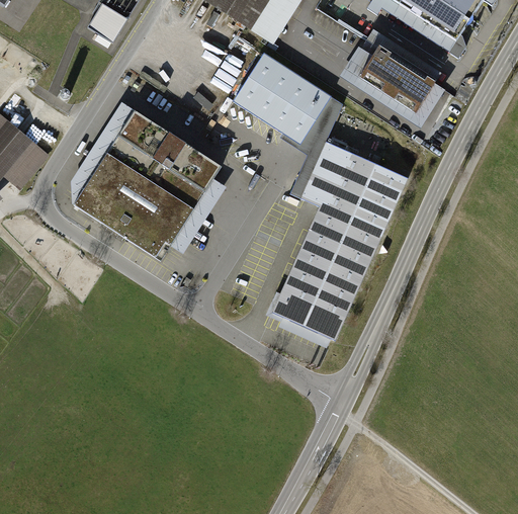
[(88,25),(113,40),(139,0),(99,0),(102,2),(88,25)]
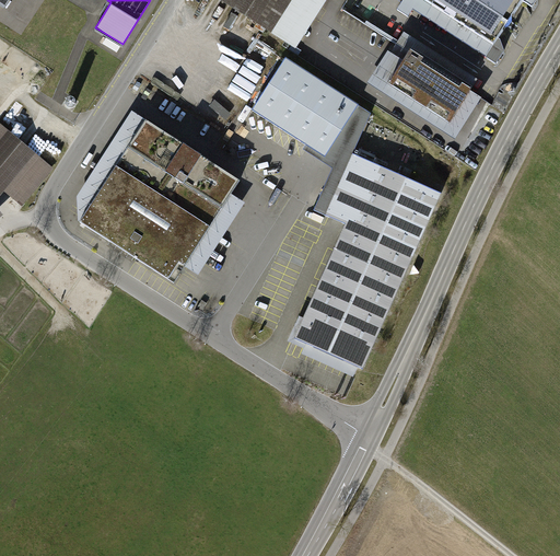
[(222,0),(296,46),(325,0),(222,0)]
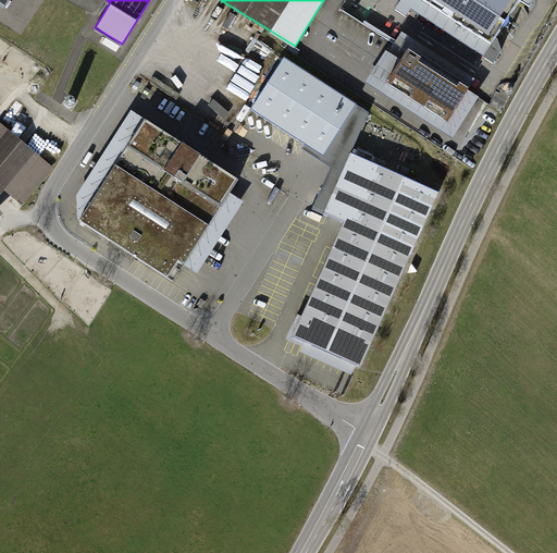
[(429,0),(425,4),(483,42),(509,0),(429,0)]
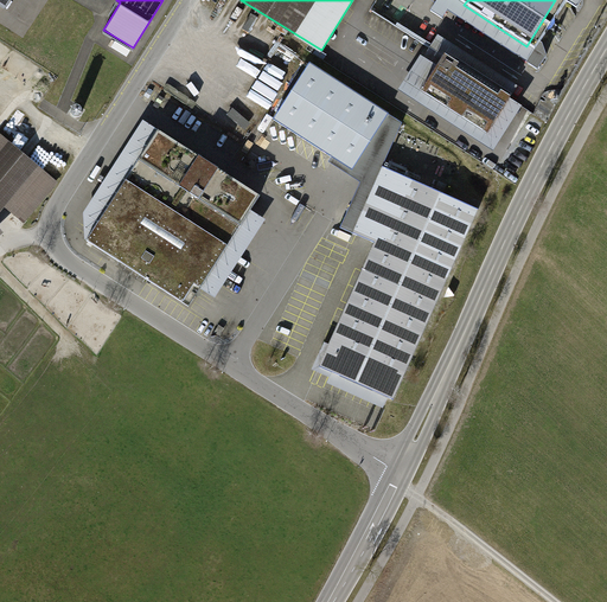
[(443,52),(420,89),(487,132),(510,95),(443,52)]
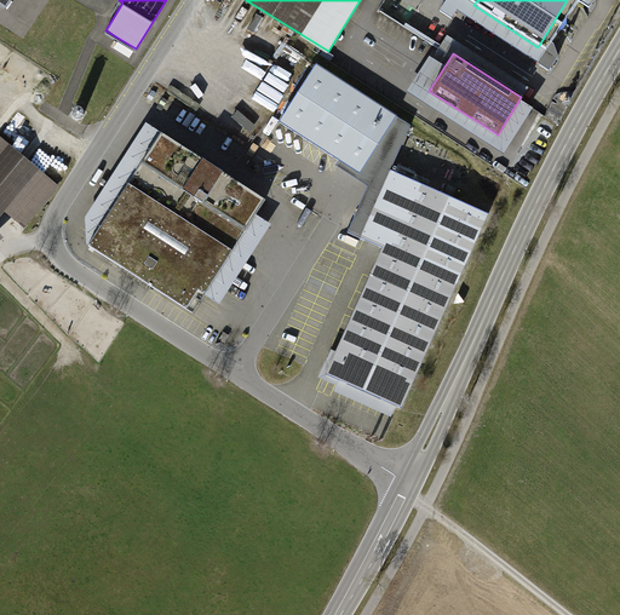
[(391,111),(314,62),(279,116),(356,166),(391,111)]
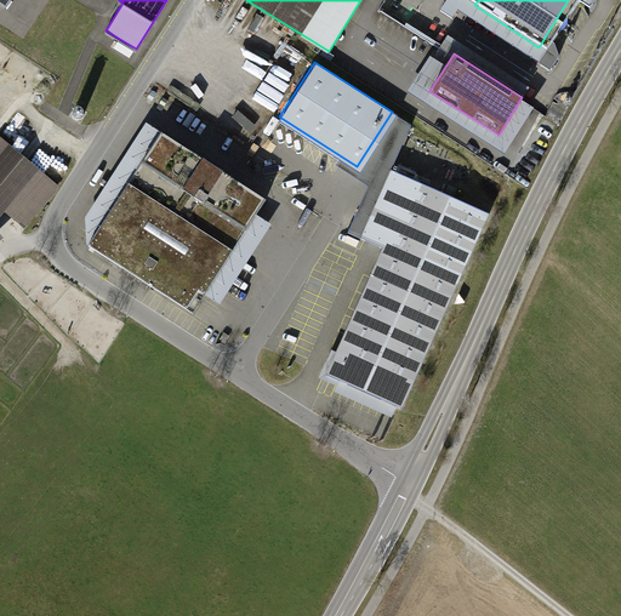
[(239,112),(238,114),(249,121),(245,126),(233,119),(228,126),(249,140),(258,124),(239,112)]
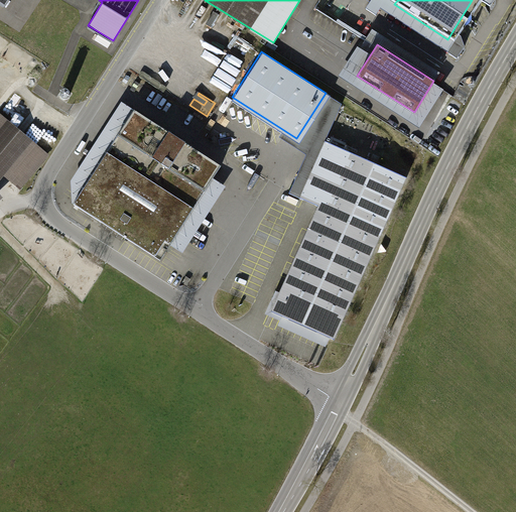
[(131,108),(101,156),(186,210),(217,162),(131,108)]
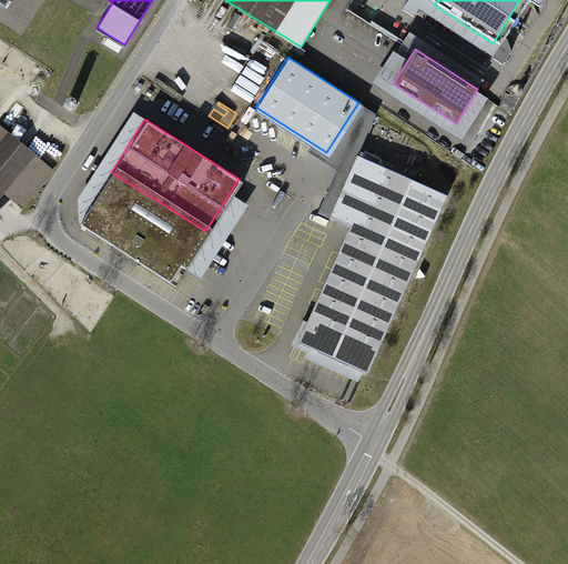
[(51,165),(1,123),(0,124),(0,190),(6,184),(23,199),(51,165)]
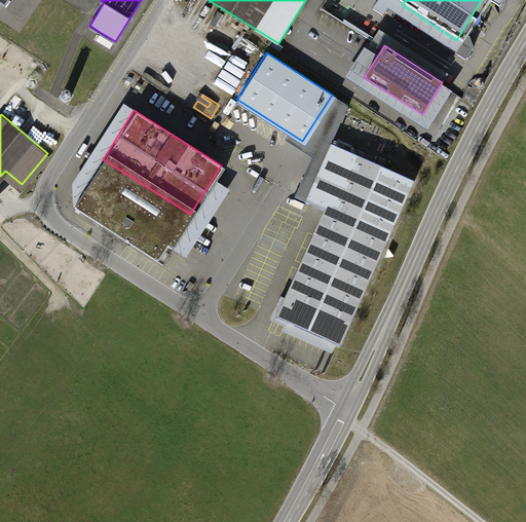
[(337,345),(412,179),(328,142),(302,198),(324,209),(274,318),(337,345)]
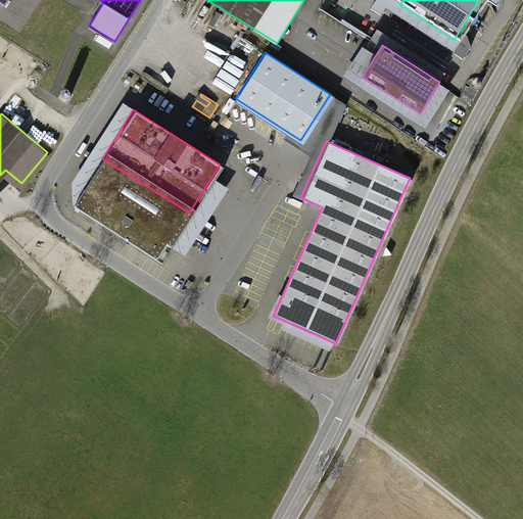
[(102,158),(72,207),(158,262),(189,213),(102,158)]
